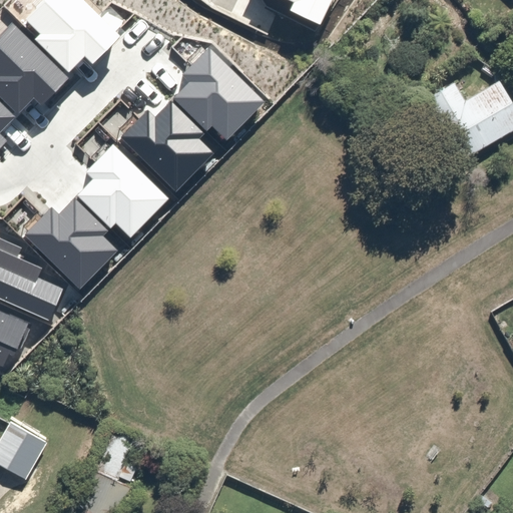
[(82,0),(44,0),(26,19),(40,33),(34,39),(68,72),(85,55),(92,63),(119,35),(82,0)]
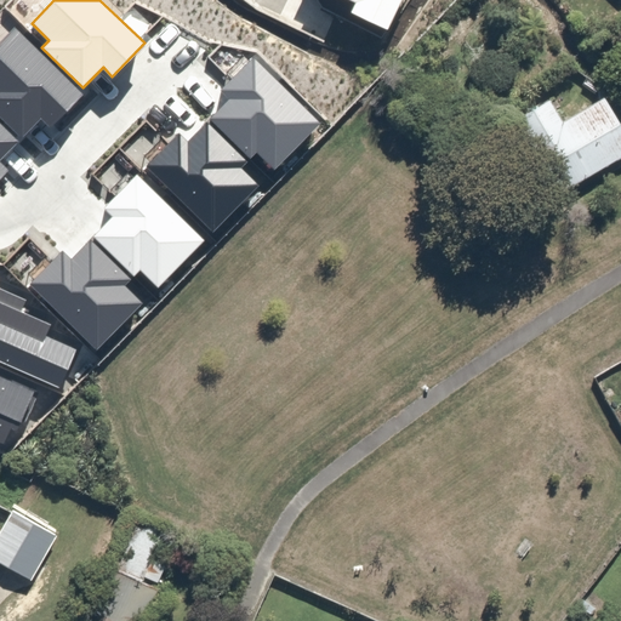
[(348,0),(355,4),(351,15),(388,29),(400,0),(348,0)]
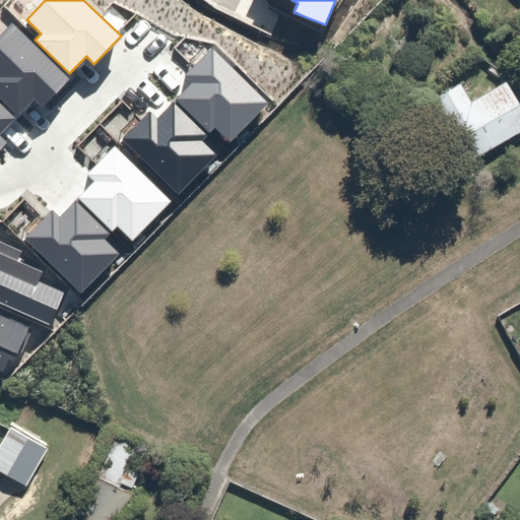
[(12,24),(0,37),(0,98),(18,116),(34,100),(41,107),(68,79),(12,24)]
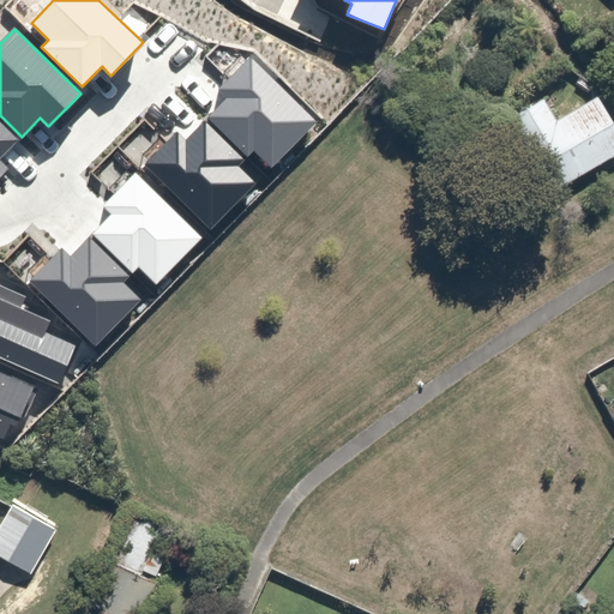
[(318,121),(251,54),(218,88),(228,97),(208,116),(247,156),(253,150),(271,168),(318,121)]
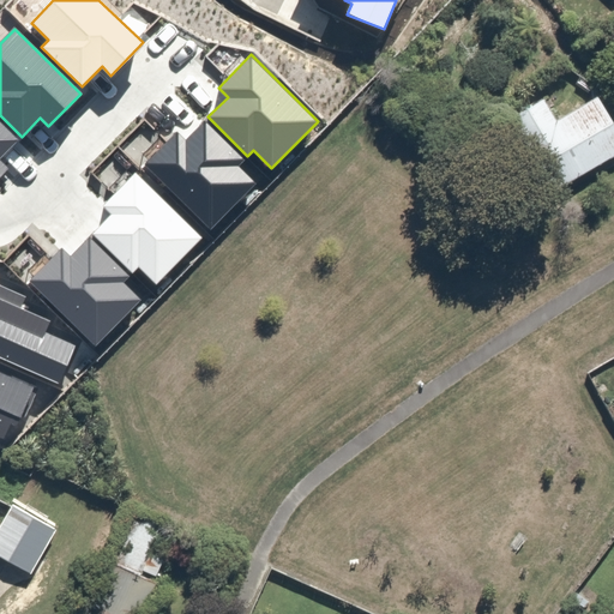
[(546,95),(491,127),(534,200),(613,152),(613,122),(597,94),(558,116),(546,95)]
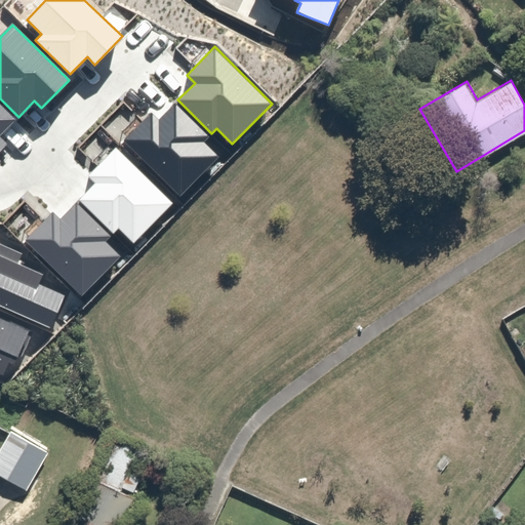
[(209,137),(175,104),(159,120),(151,112),(123,140),(179,196),(217,157),(203,143),(209,137)]
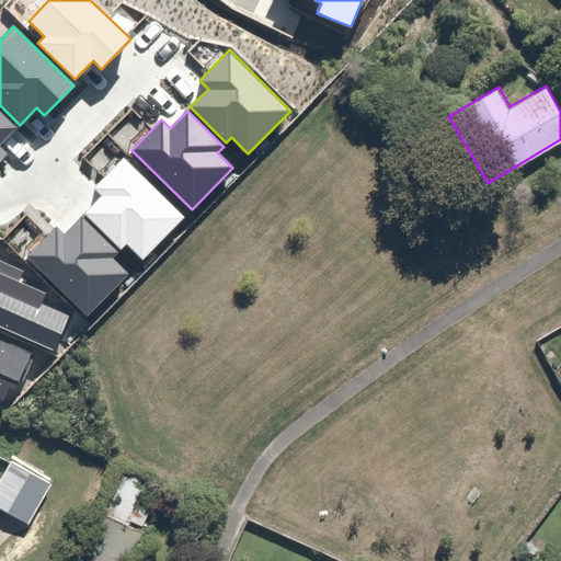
[(0,160),(8,153),(0,146),(0,144),(16,128),(0,112),(0,160)]
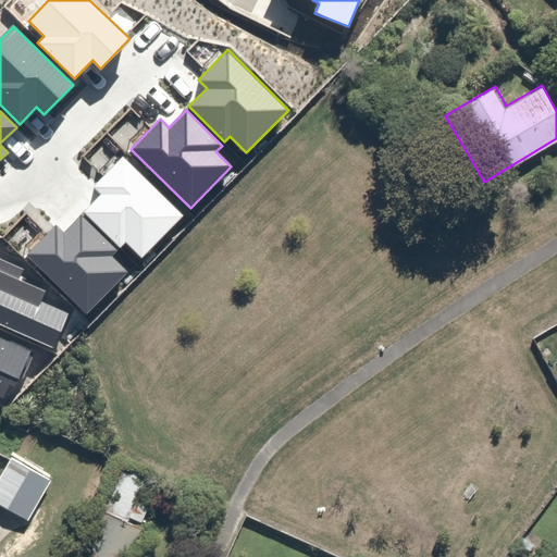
[(185,215),(123,156),(93,187),(101,195),(84,212),(120,247),(125,243),(143,259),(185,215)]
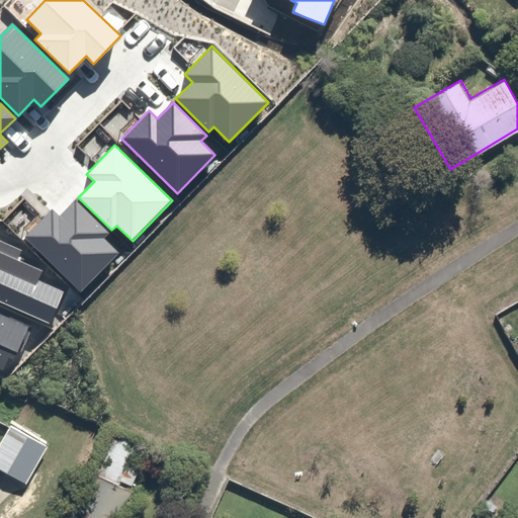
[(53,208),(24,238),(81,293),(119,254),(104,239),(109,234),(76,201),(61,217),(53,208)]
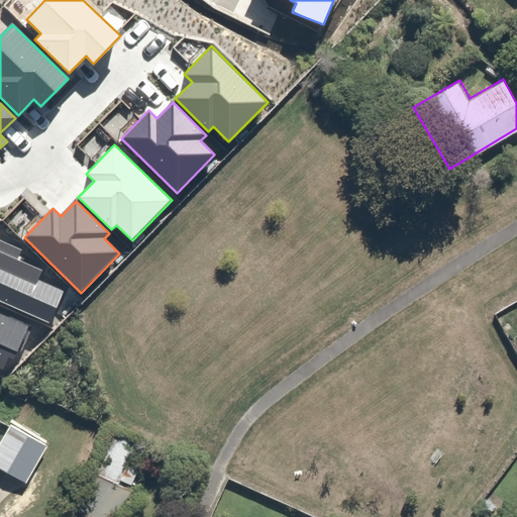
[(0,301),(48,322),(62,291),(37,281),(42,271),(17,260),(21,250),(0,240),(0,301)]
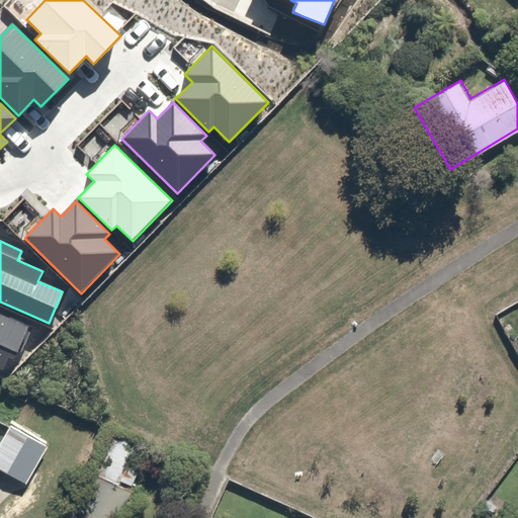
[(29,326),(0,312),(0,366),(3,368),(9,356),(14,359),(18,350),(22,352),(31,333),(27,331),(29,326)]
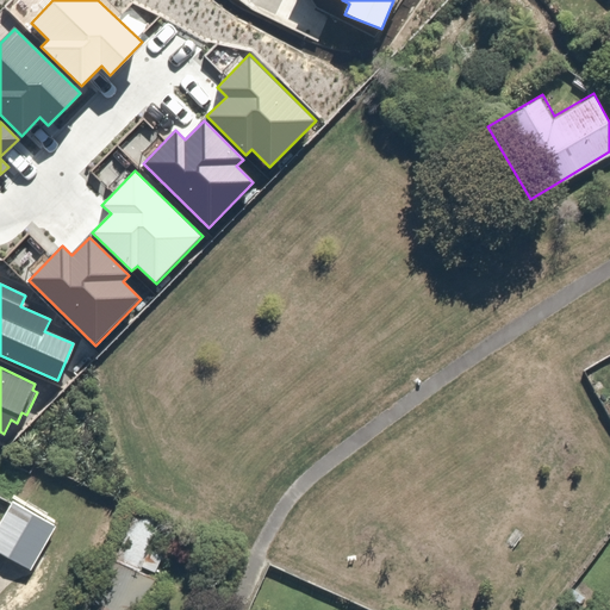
[(45,520),(5,497),(0,506),(0,553),(20,565),(45,520)]
